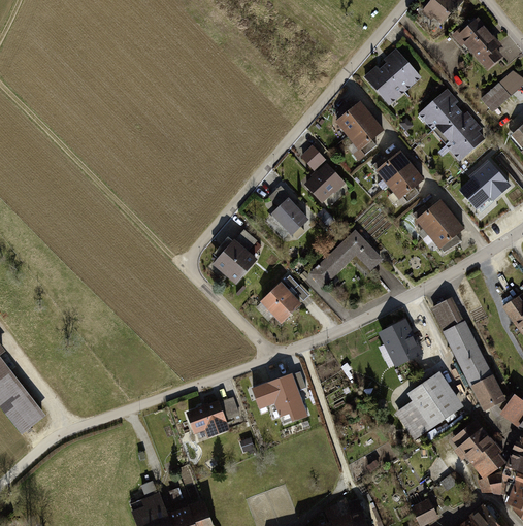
[(428,0),(421,9),(440,25),(459,0),(428,0)]
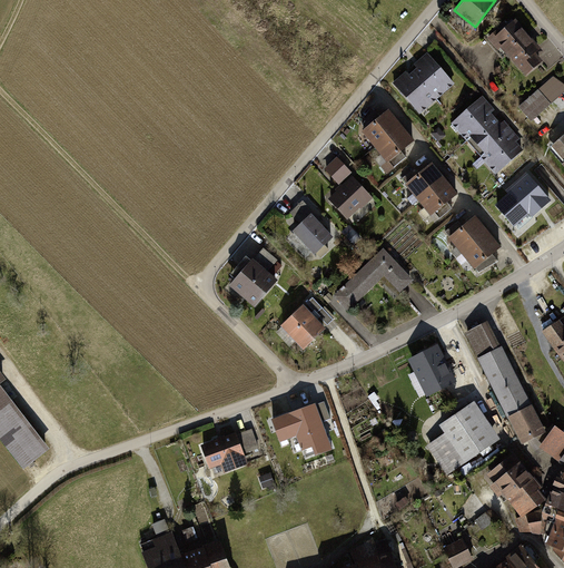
[(543,49),(514,16),(487,38),(497,48),(502,43),(526,72),(542,60),(536,55),(543,49)]
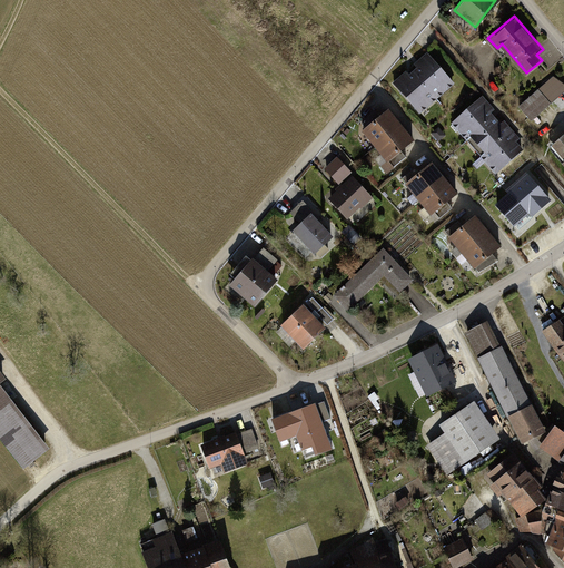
[(426,51),(392,80),(418,113),(454,82),(426,51)]
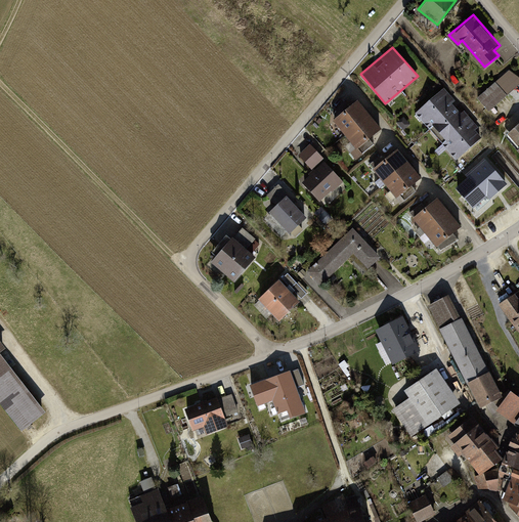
[(508,92),(495,80),(477,97),(489,111),(508,92)]
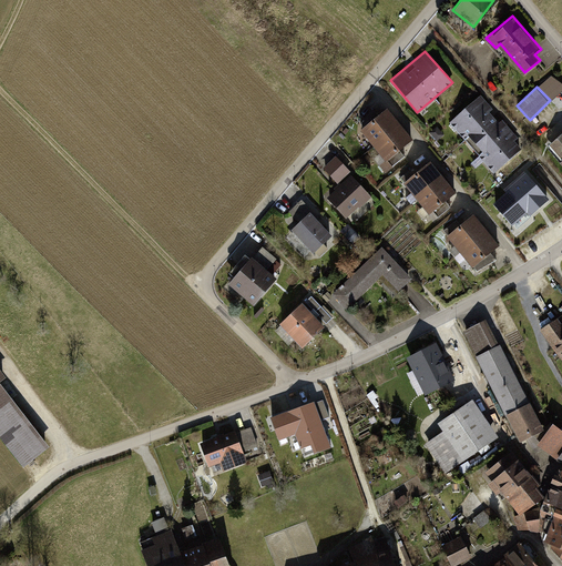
[(478,97),(449,121),(493,173),(522,148),(478,97)]
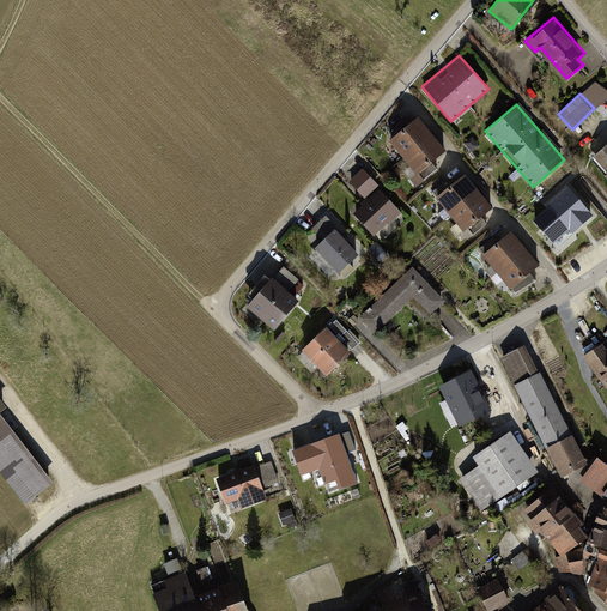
[(418,118),(392,139),(419,174),(447,152),(418,118)]
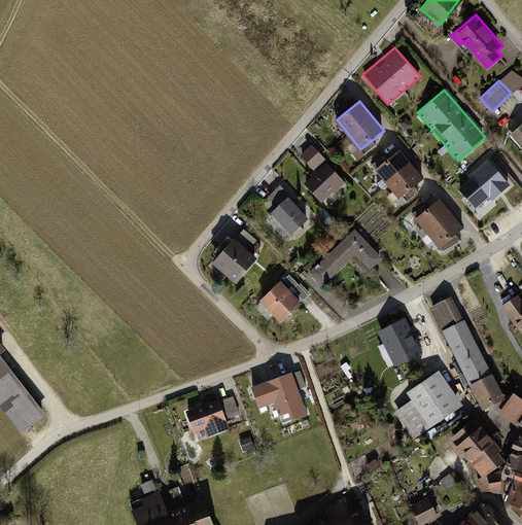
[(521,123),(512,132),(521,142),(519,148),(521,151),(521,123)]
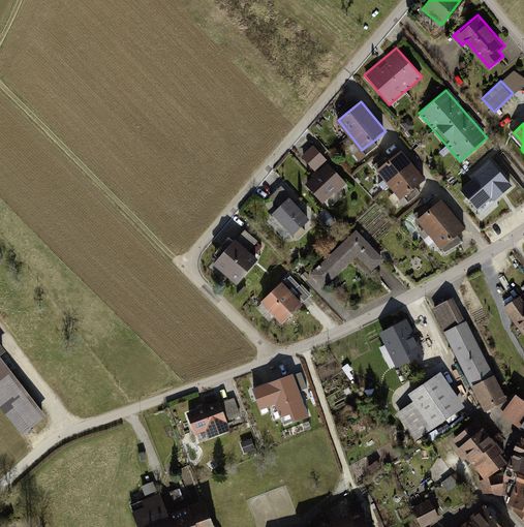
[(310,143),(297,154),(310,169),(324,158),(310,143)]
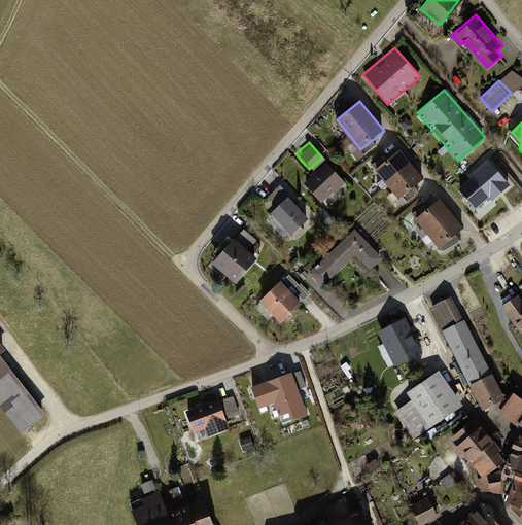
[(423,179),(399,150),(377,169),(401,198),(423,179)]
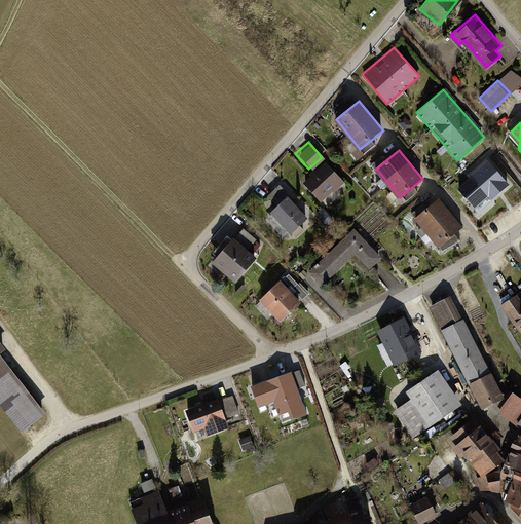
[(342,180),(323,158),(300,180),(320,201),(342,180)]
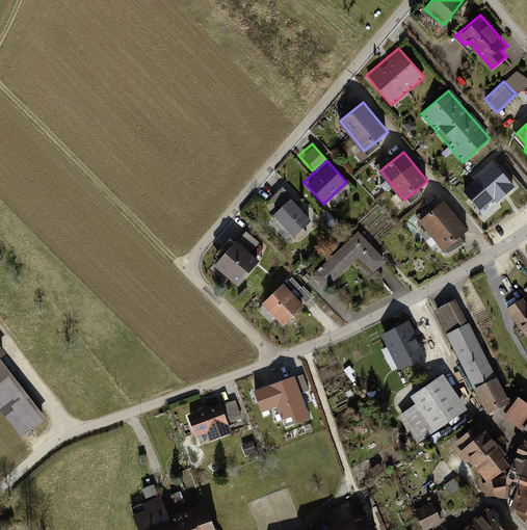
[(470,181),(457,192),(476,211),(490,201),(494,203),(510,187),(488,160),(468,177),(470,181)]
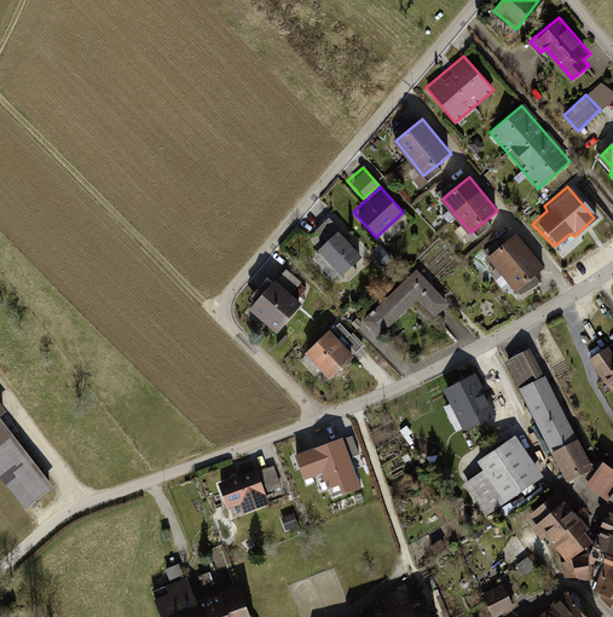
[(360,257),(337,231),(318,249),(341,275),(360,257)]
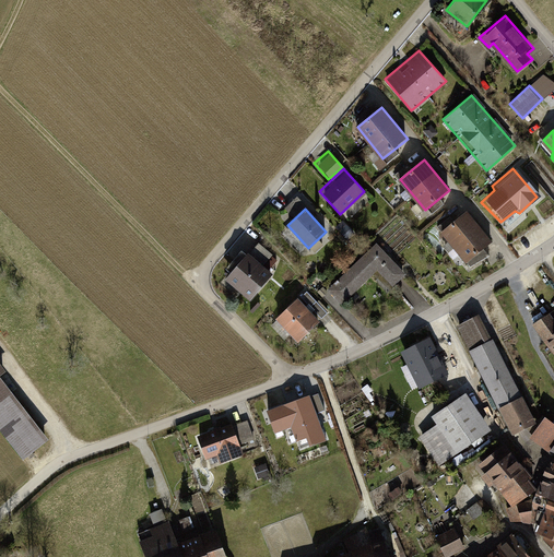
[(493,241),(466,210),(441,232),(469,262),(493,241)]
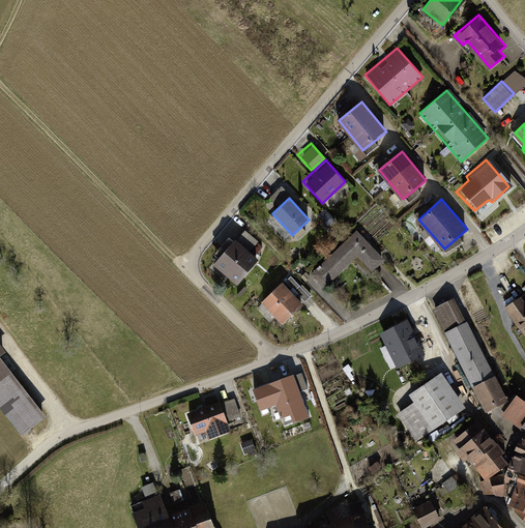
[(384,258),(355,227),(310,270),(324,287),(354,258),(369,273),(384,258)]
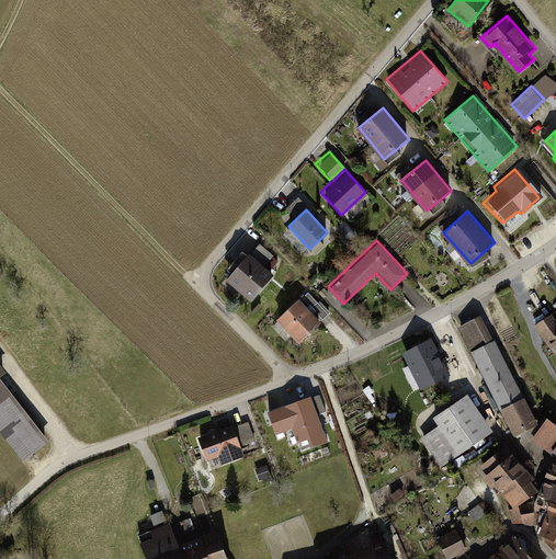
[(254,242),(251,248),(265,258),(270,252),(254,242)]
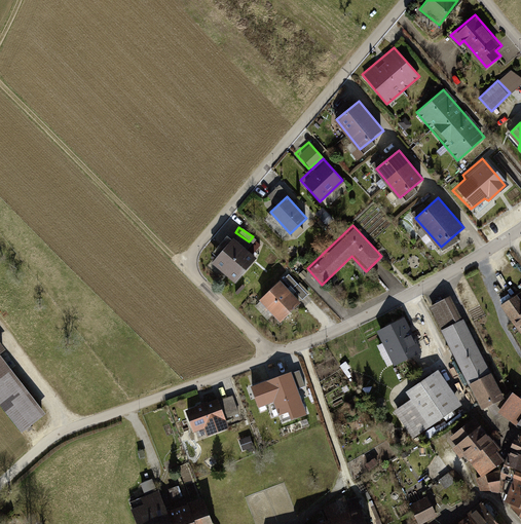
[(257,258),(233,238),(213,263),(236,283),(257,258)]
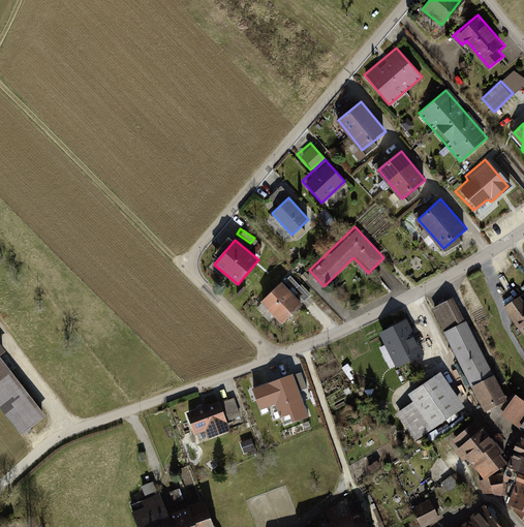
[(304,303),(281,281),(262,301),(284,322),(304,303)]
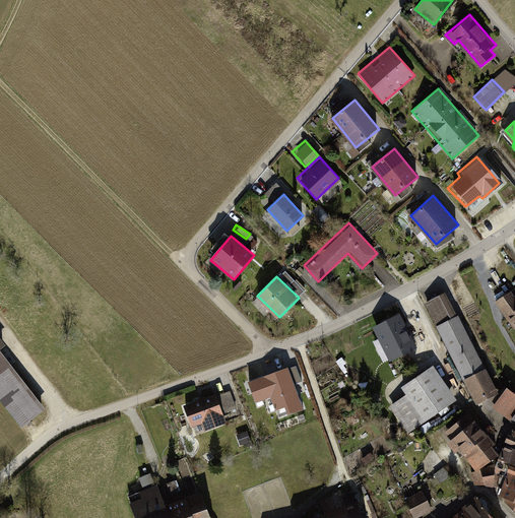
[(445,289),(423,301),(476,405),(499,394),(445,289)]
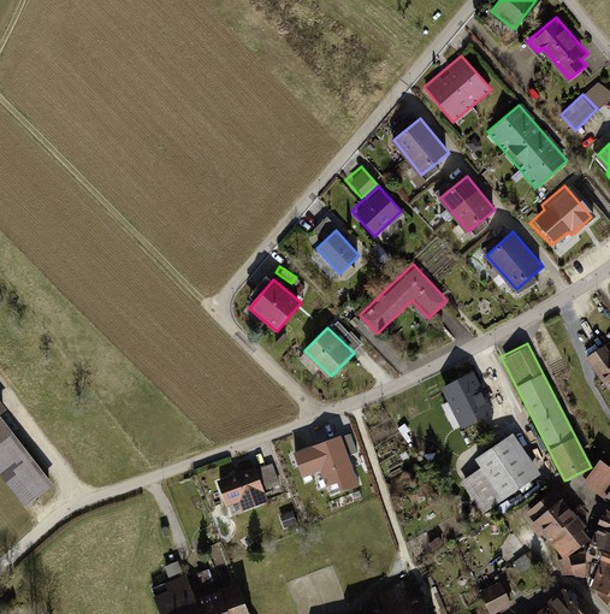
[(609,353),(603,344),(585,355),(609,387),(609,353)]
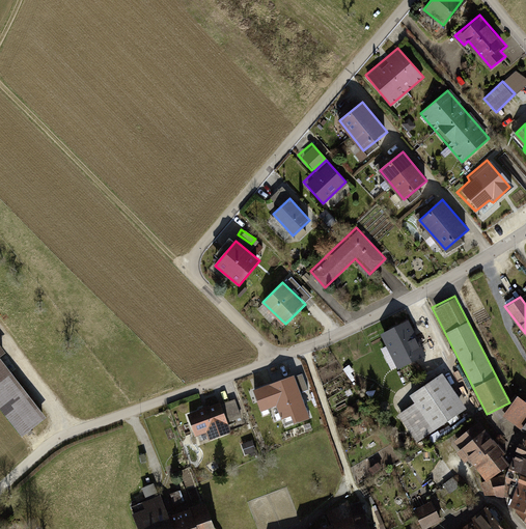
[(403,318),(378,332),(395,366),(421,353),(403,318)]
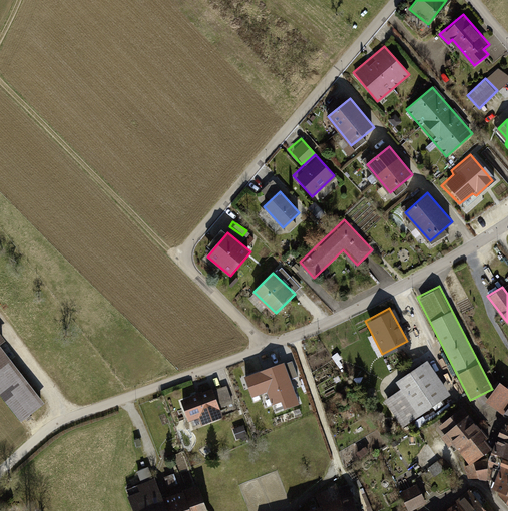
[(0,397),(18,422),(43,403),(0,345),(0,397)]
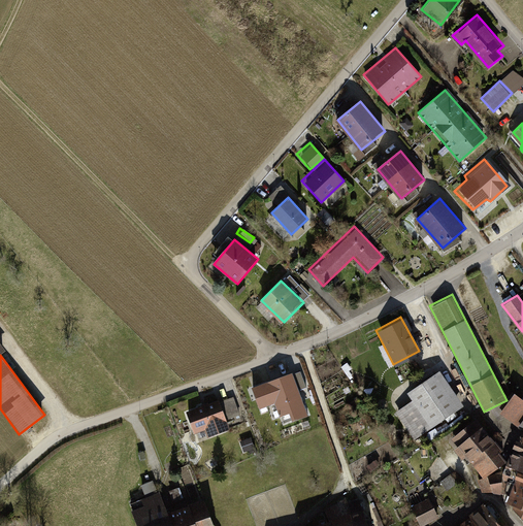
[(302,384),(296,368),(290,370),(295,386),(302,384)]
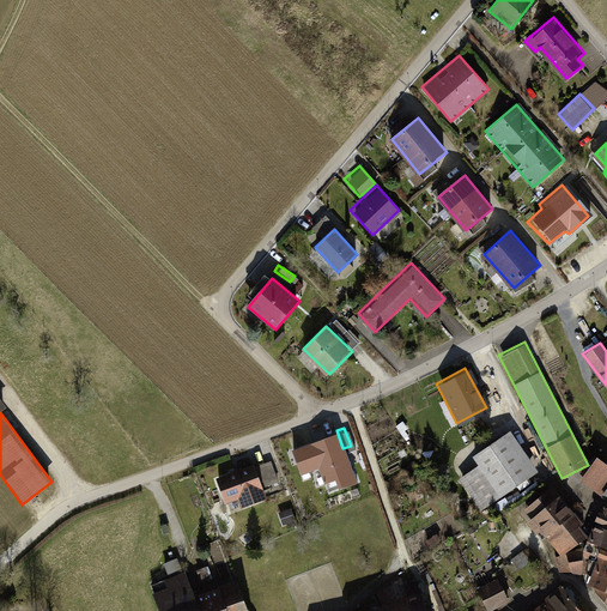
[(323,490),(353,481),(337,430),(287,446),(296,472),(316,466),(323,490)]
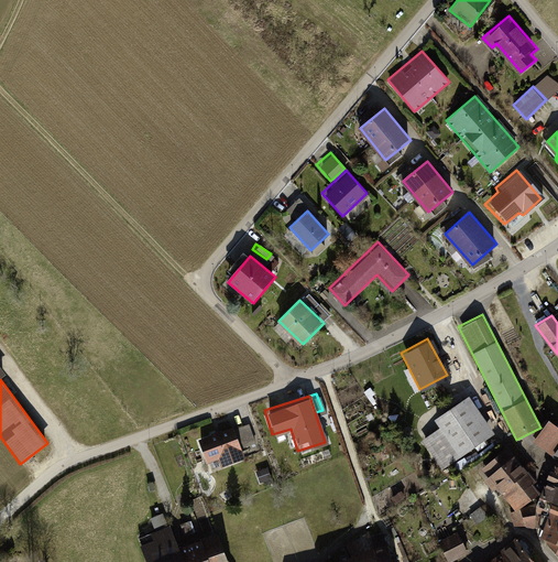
[(468,397),(435,419),(459,456),(493,434),(468,397)]
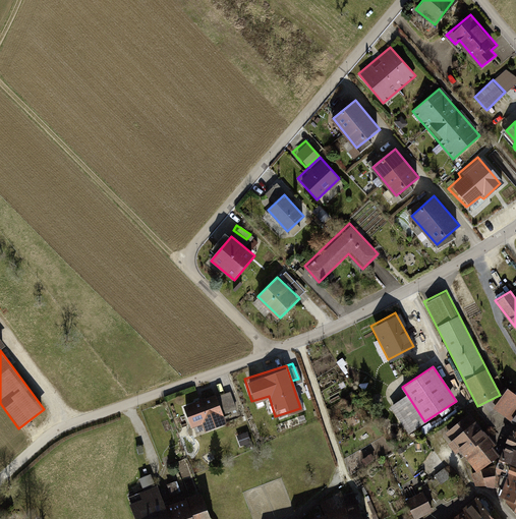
[(515,394),(509,388),(495,407),(512,419),(515,420),(515,394)]
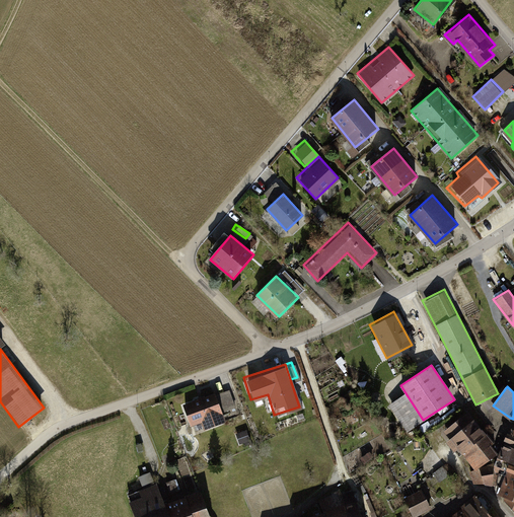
[(215,391),(184,402),(191,424),(201,421),(204,430),(226,422),(215,391)]
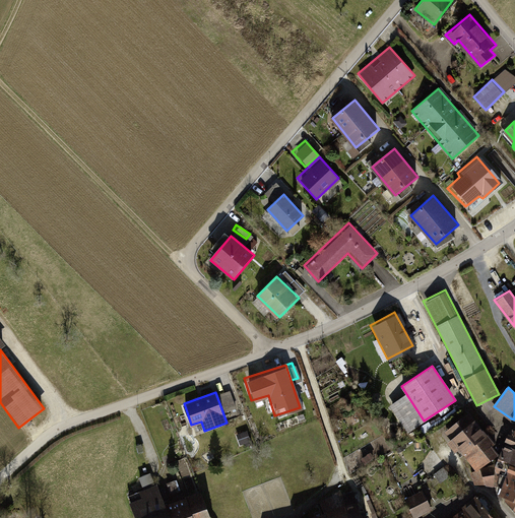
[(498,445),(468,410),(443,430),(447,437),(444,438),(472,471),(469,471),(473,483),(504,488),(513,464),(501,459),(494,448),(498,445)]
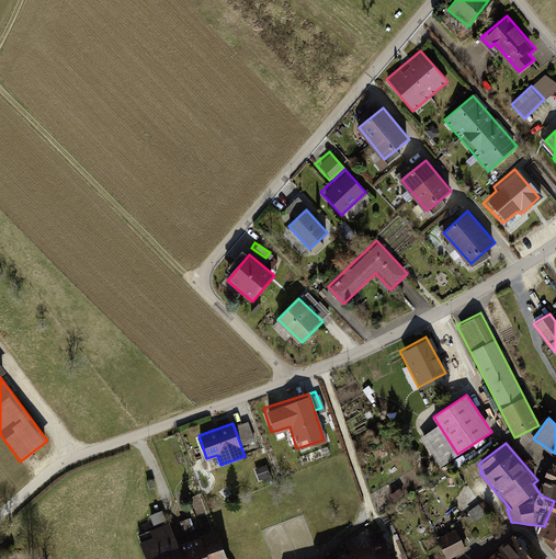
[(555,460),(554,460),(541,495),(554,501),(544,526),(542,534),(555,549),(555,460)]
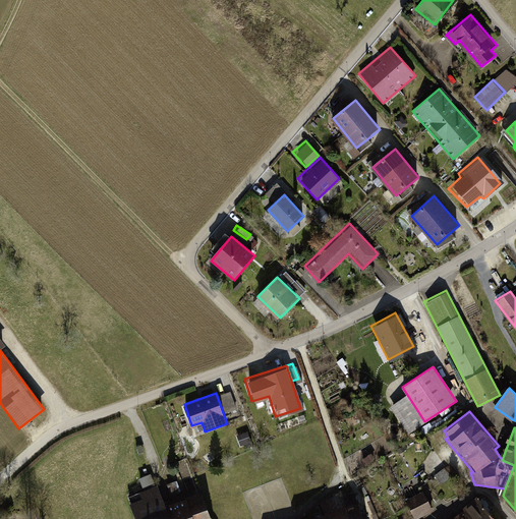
[(147,473),(136,475),(139,485),(149,482),(147,473)]
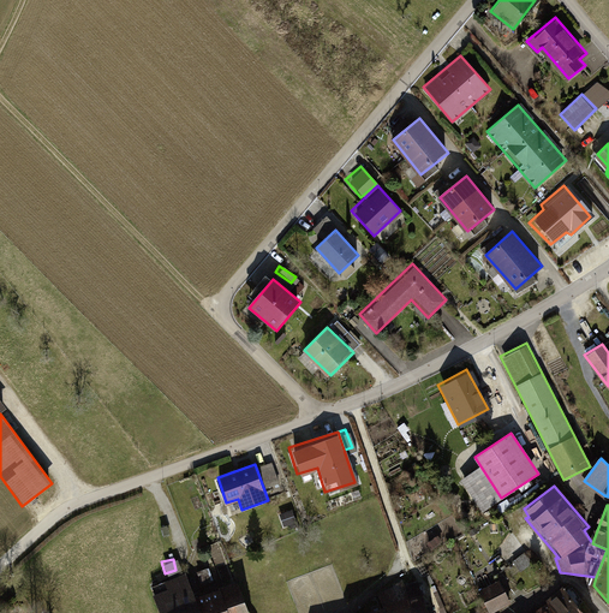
[(189,572),(151,587),(161,612),(246,612),(234,581),(198,595),(189,572)]
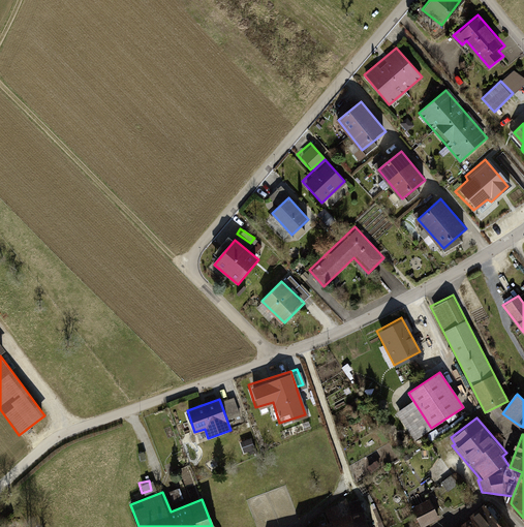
[(503,526),(485,504),(455,526),(445,526),(429,499),(410,509),(419,526),(417,526),(503,526)]
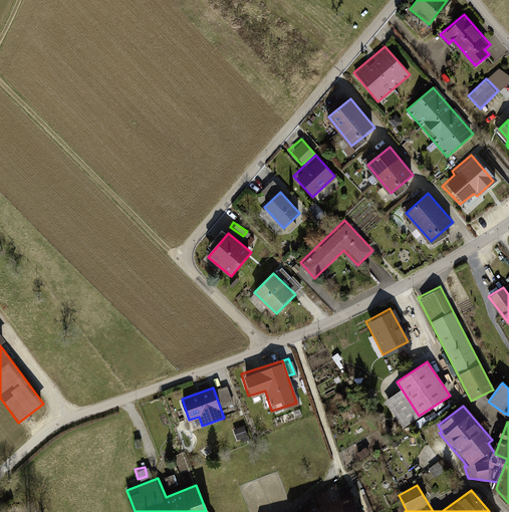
[(284,511),(355,511),(347,486),(313,495),(314,501),(283,509),(284,511)]
